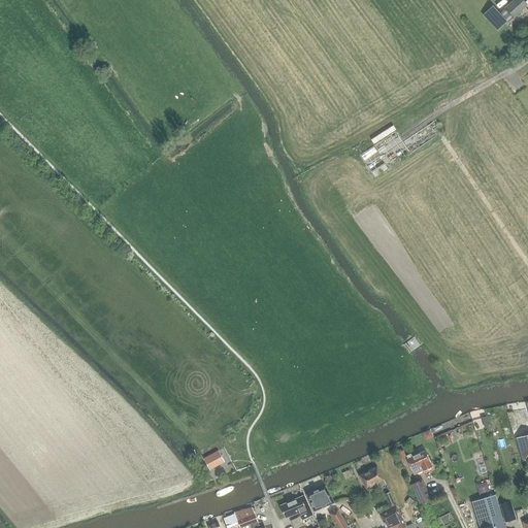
[(514,0),(504,9),(513,19),(526,5),(527,7),(527,9),(527,11),(527,12),(527,0),(525,3),(522,0),(514,0)]
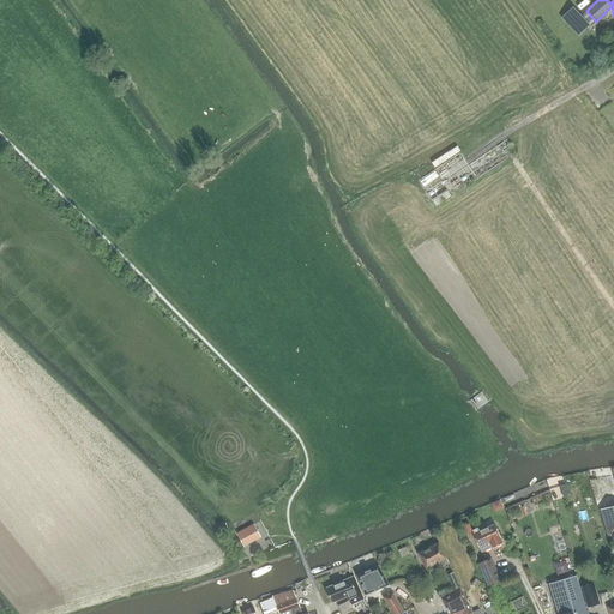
[(577,35),(589,24),(572,7),(560,18),(577,35)]
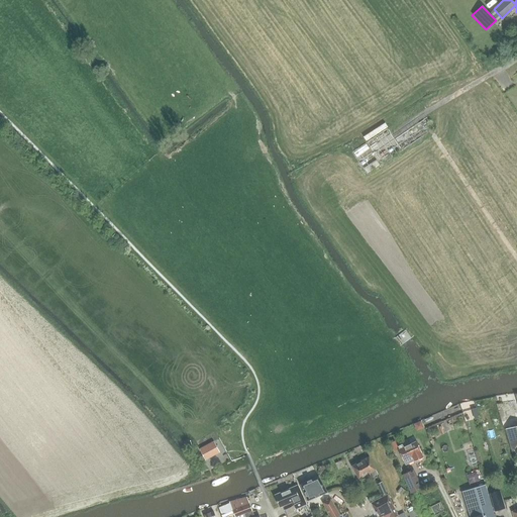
[(509,428),(505,429),(511,451),(516,450),(516,454),(516,425),(513,426),(509,428)]
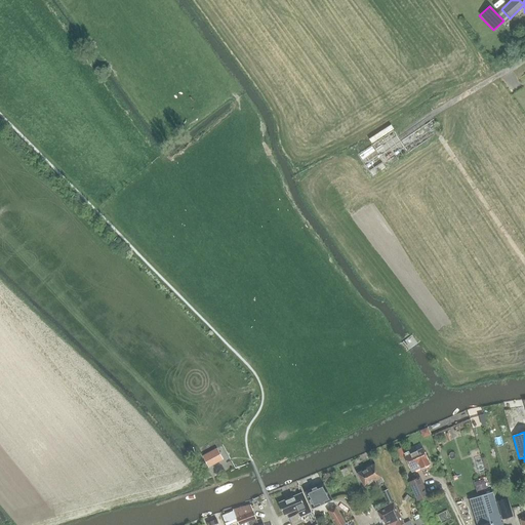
[(208,467),(223,459),(216,448),(202,456),(208,467)]
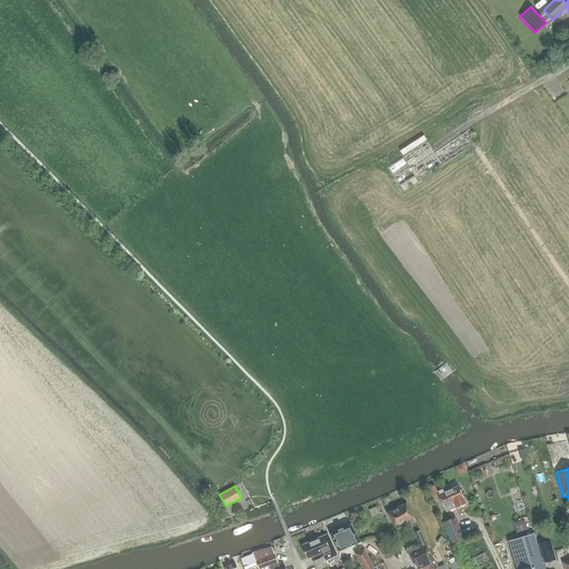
[(433,486),(428,488),(432,497),(438,495),(433,486)]
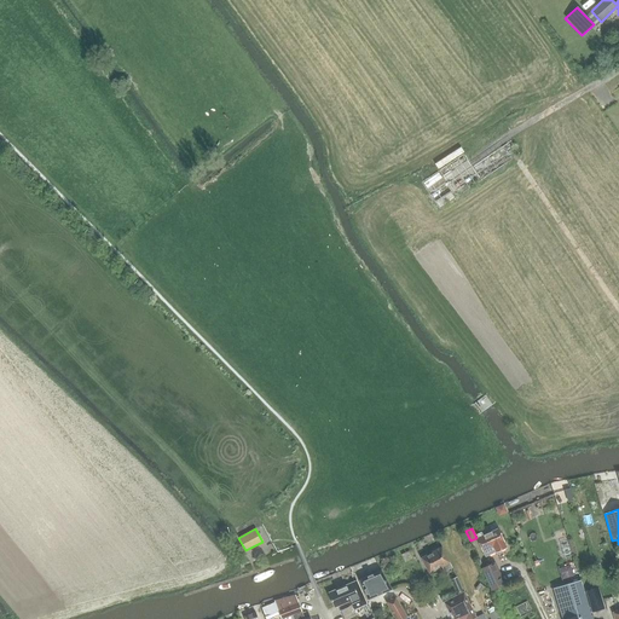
[(485,556),(505,548),(497,528),(476,538),(485,556)]
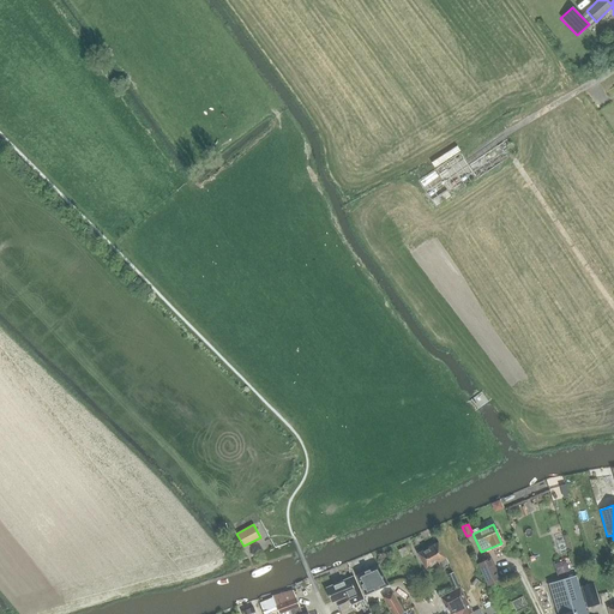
[(440,567),(449,564),(438,543),(417,553),(426,570),(438,563),(440,567)]
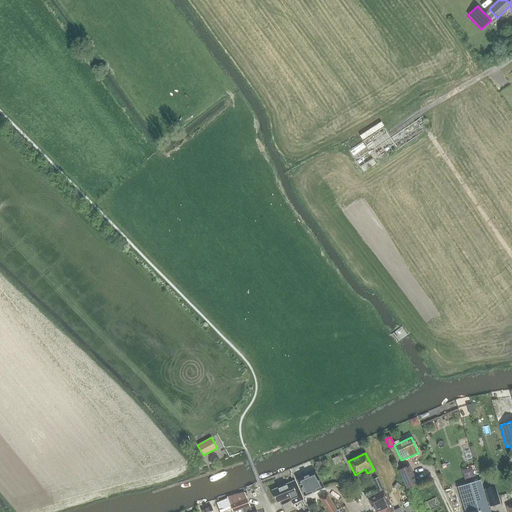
[(418,483),(409,464),(397,470),(406,489),(418,483)]
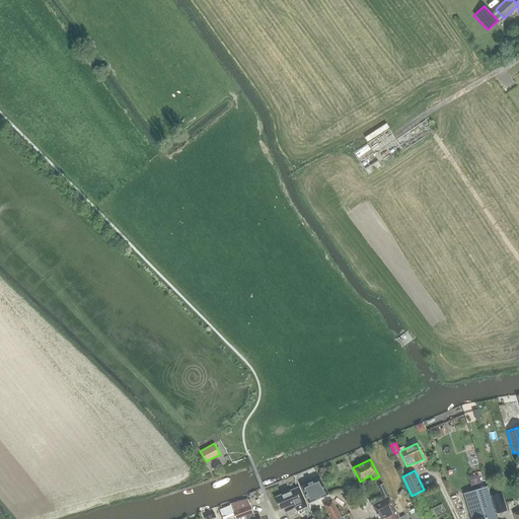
[(319,478),(301,487),(308,503),(323,496),(327,494),(319,478)]
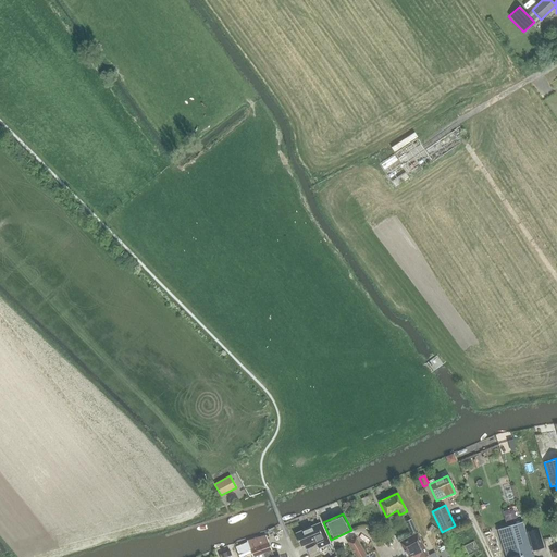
[(416,531),(411,519),(405,521),(410,534),(416,531)]
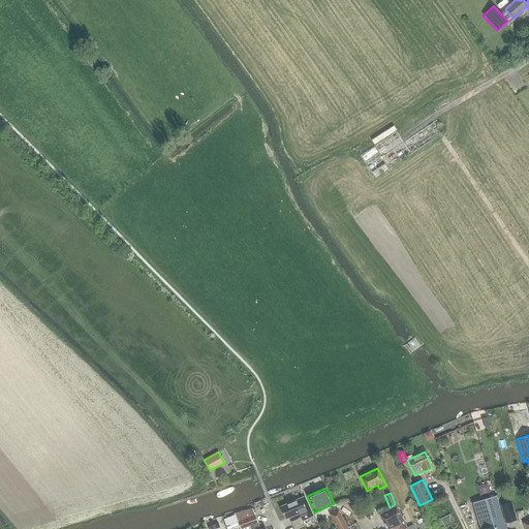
[(505,528),(496,496),(472,502),(480,528),(505,528)]
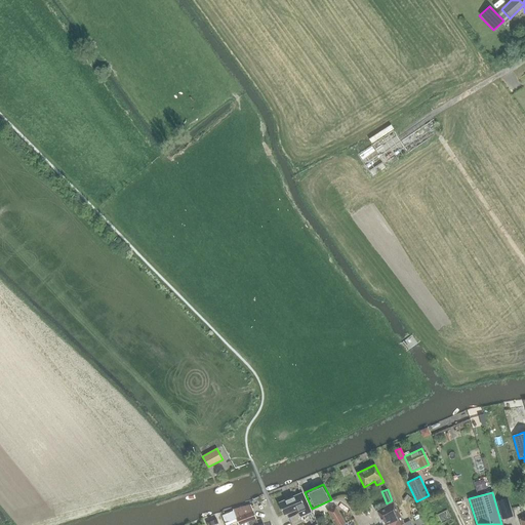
[(303,493),(278,503),(283,515),(296,510),(300,517),(311,512),(303,493)]
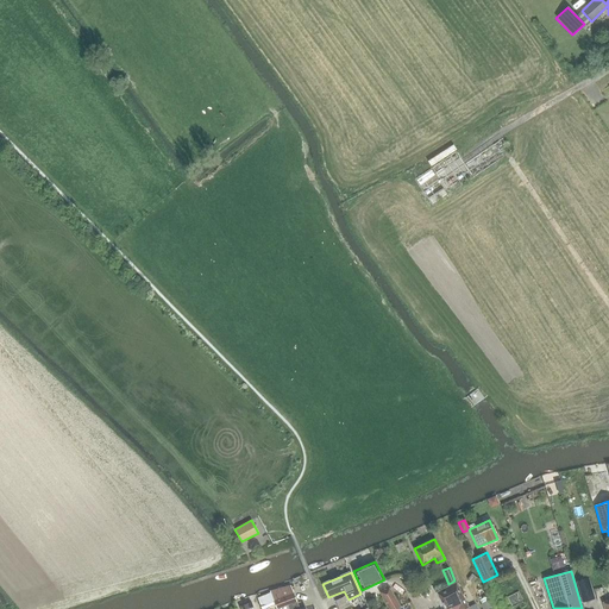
[(477,577),(472,573),(468,579),(472,583),(477,577)]
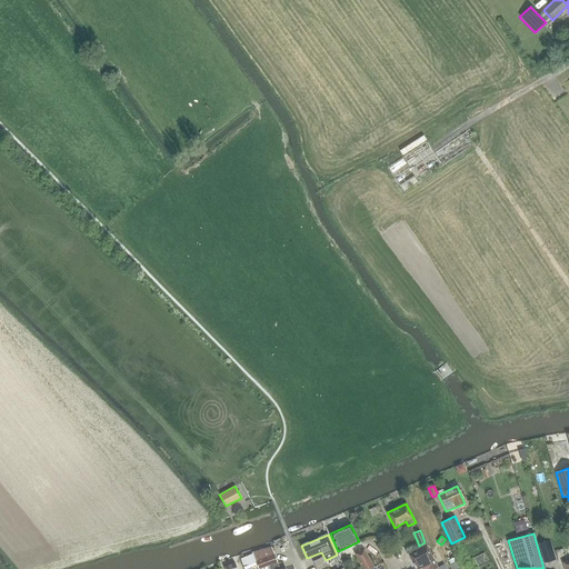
[(556,559),(550,540),(538,543),(543,562),(556,559)]
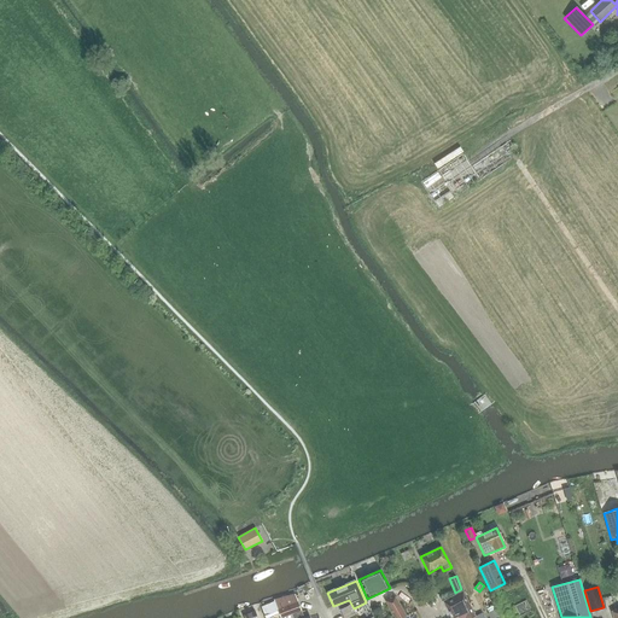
[(470,617),(474,616),(468,602),(462,590),(443,601),(449,612),(448,612),(450,617),(470,617)]
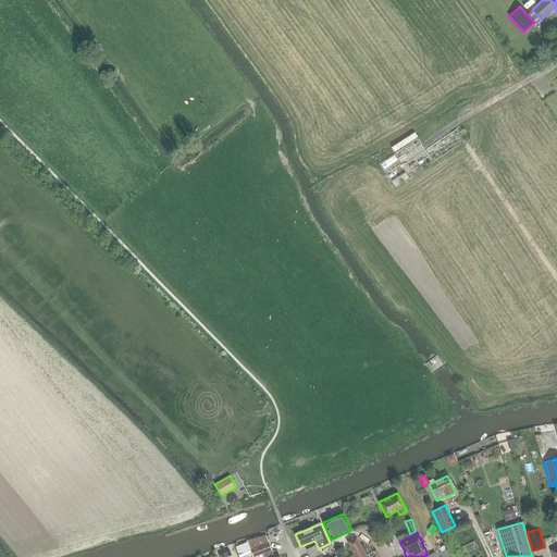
[(271,551),(265,536),(247,542),(250,551),(252,556),(254,556),(262,554),(263,556),(280,556),(279,555),(274,556),(271,551)]
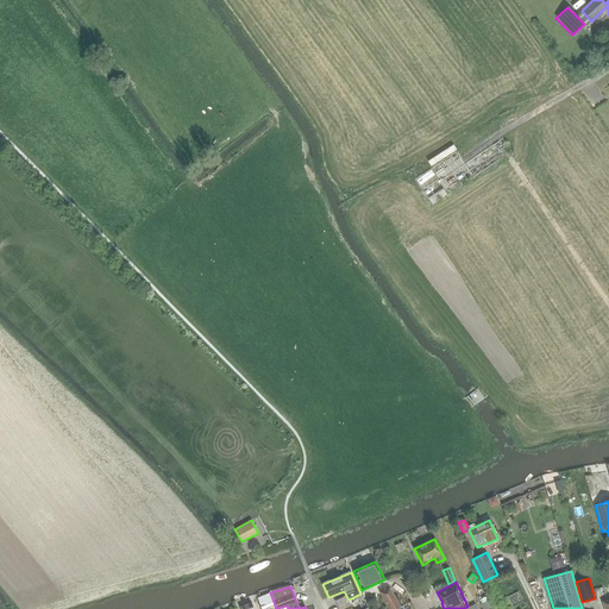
[(382,591),(381,595),(388,608),(395,608),(400,607),(389,588),(383,590),(382,591)]
